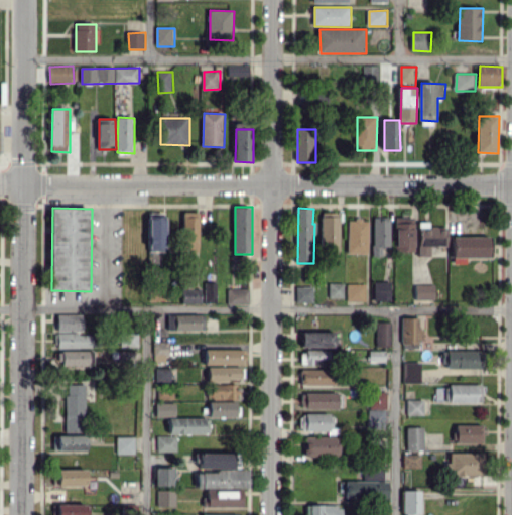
[(166,212),(149,213),(151,252),(167,252),(166,212)]
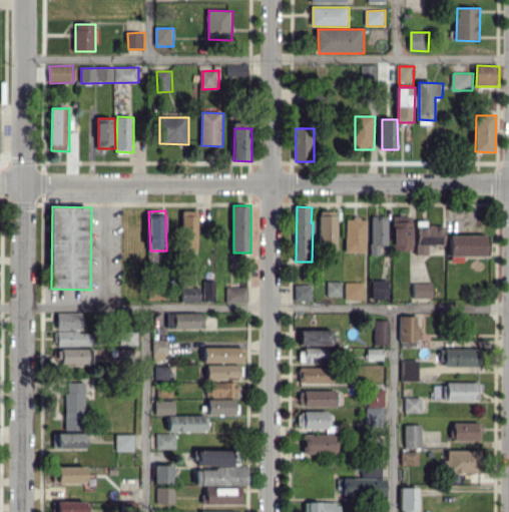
[(199,211),(183,210),(182,250),(198,250),(199,211)]
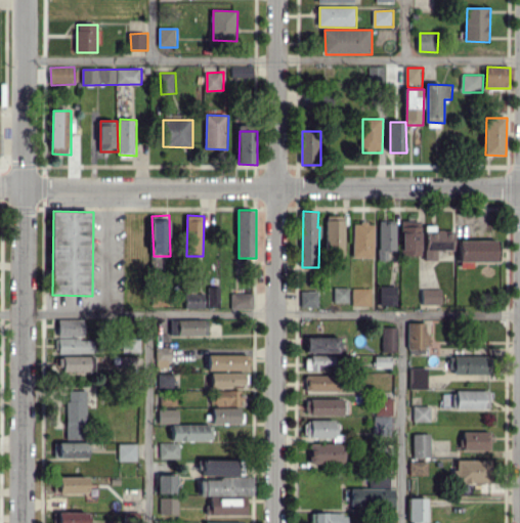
[(347,217),(329,216),(328,257),(346,257),(347,217)]
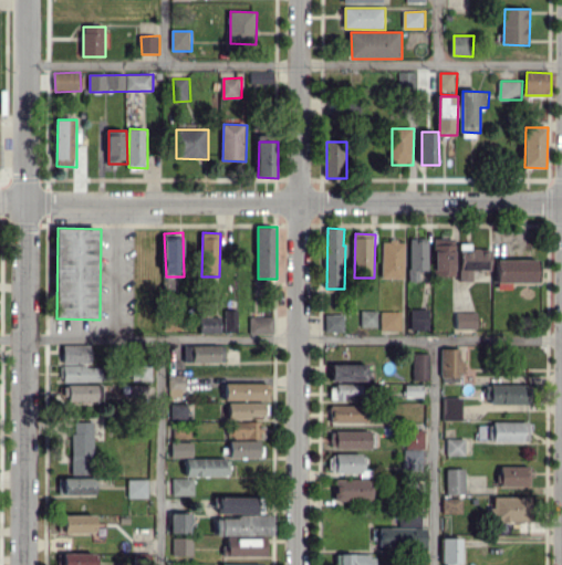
[(429,239),(412,240),(412,282),(422,282),(422,271),(430,271),(429,239)]
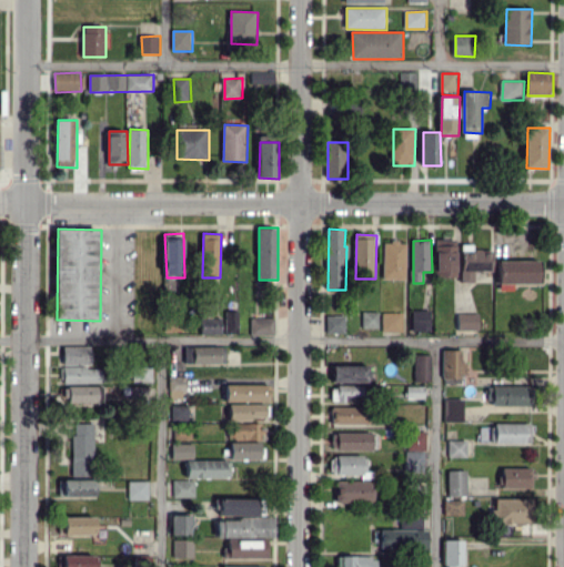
[(437,279),(459,277),(459,240),(437,240),(437,279)]
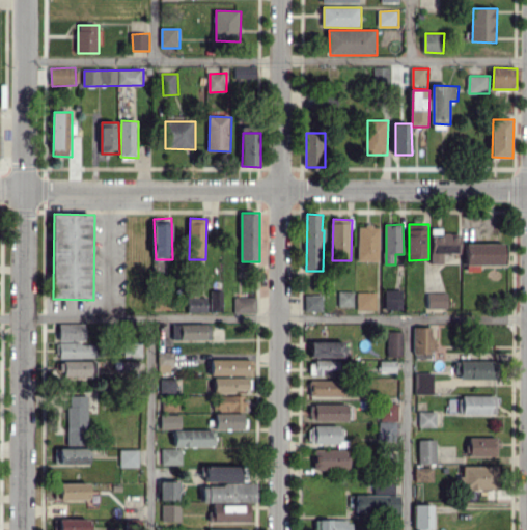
[(360,261),(381,261),(382,226),(360,226),(360,261)]
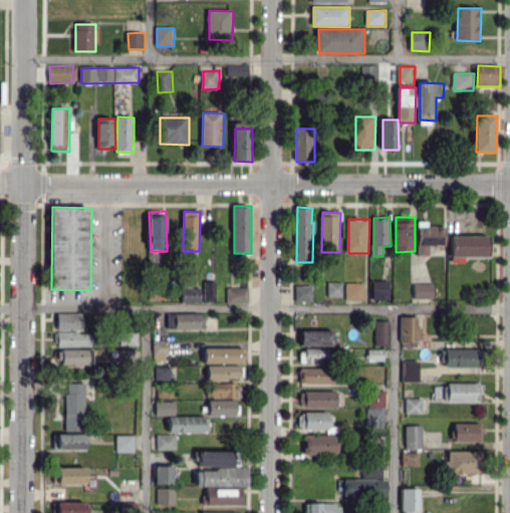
[(419,256),(431,256),(431,246),(447,246),(447,228),(429,228),(429,222),(420,221),(419,256)]
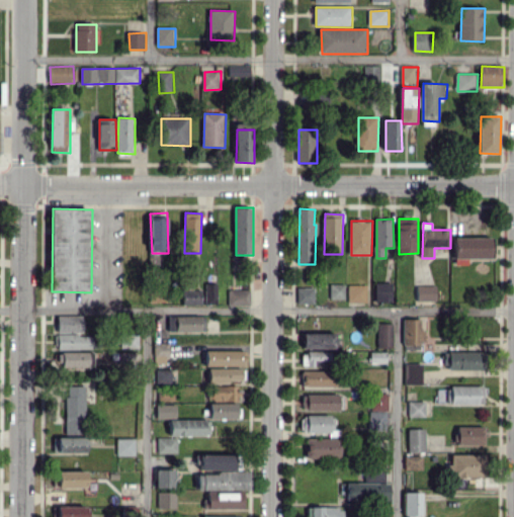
[(455,239),(456,259),(493,258),(493,238),(455,239)]
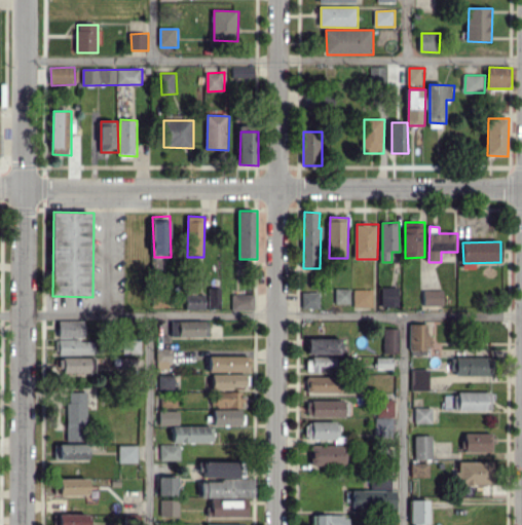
[(223,309),(223,288),(211,288),(211,309),(223,309)]
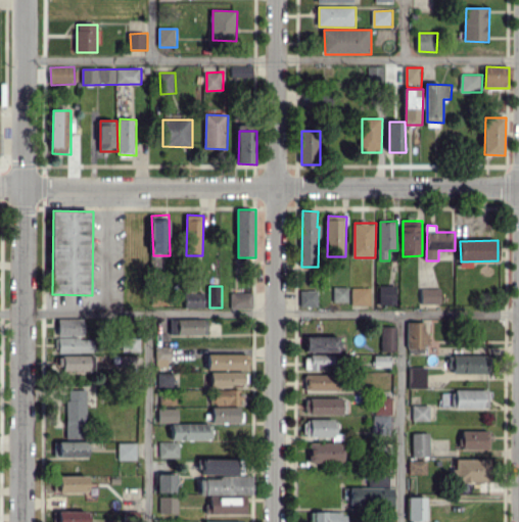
[(381,305),(398,305),(398,286),(381,286),(381,305)]
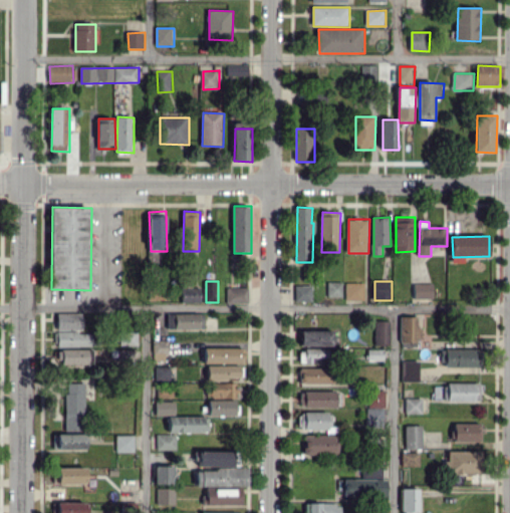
[(344,297),(344,283),(329,282),(329,297),(344,297)]
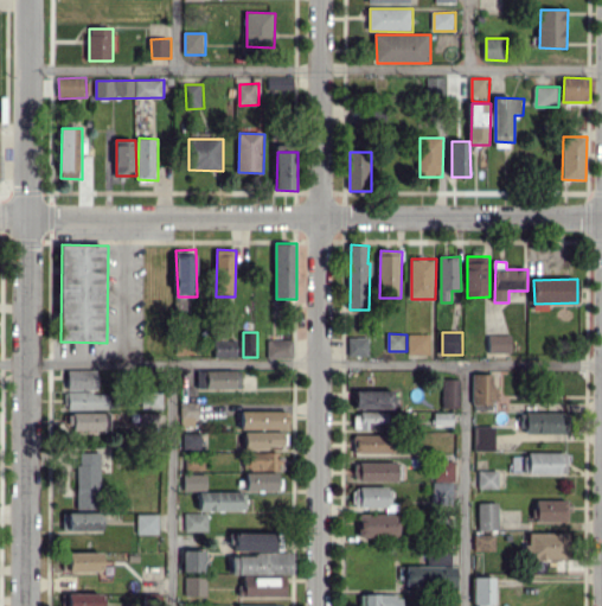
[(433,356),(431,335),(411,336),(411,356),(433,356)]
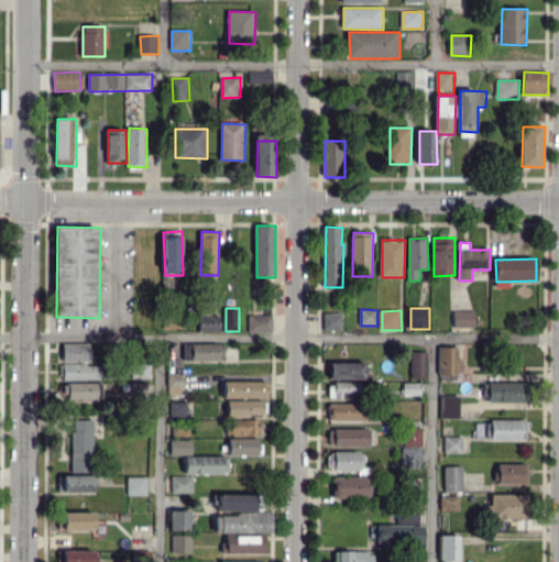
[(456,311),(456,328),(477,327),(477,311),(456,311)]
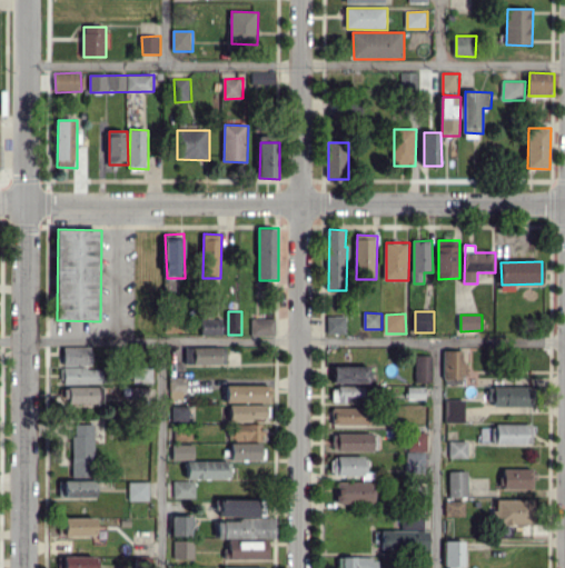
[(328,317),(329,334),(348,334),(347,317),(328,317)]
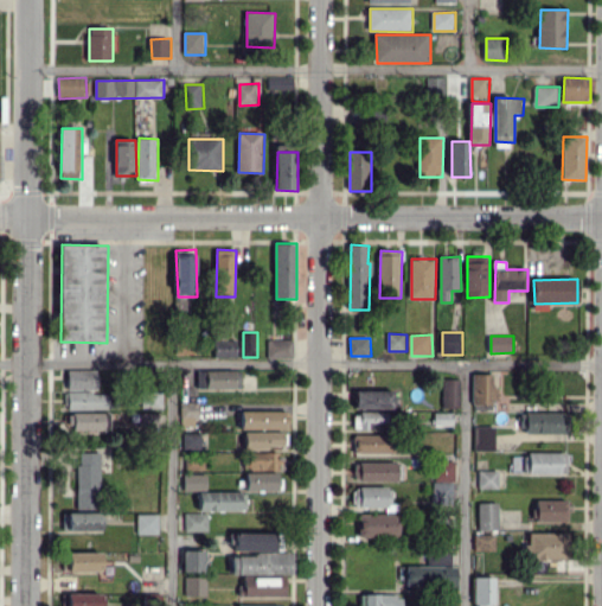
[(238,340),(216,342),(217,358),(239,357),(238,340)]
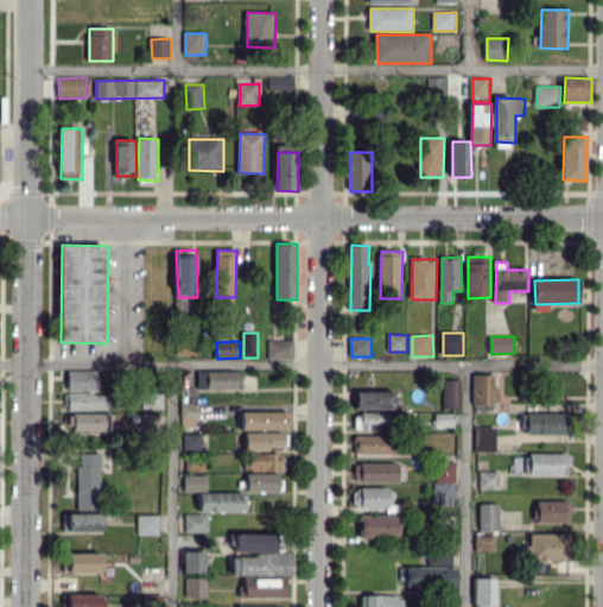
[(296,342),(271,341),(270,359),(296,359),(296,342)]
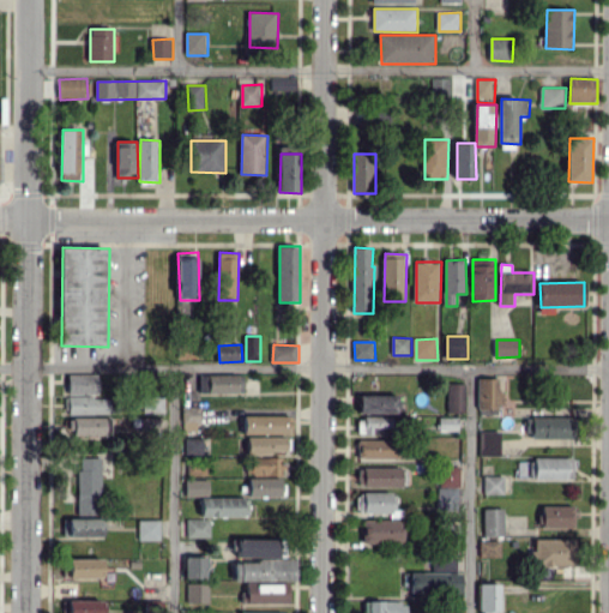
[(101,374),(70,376),(70,395),(101,395),(101,374)]
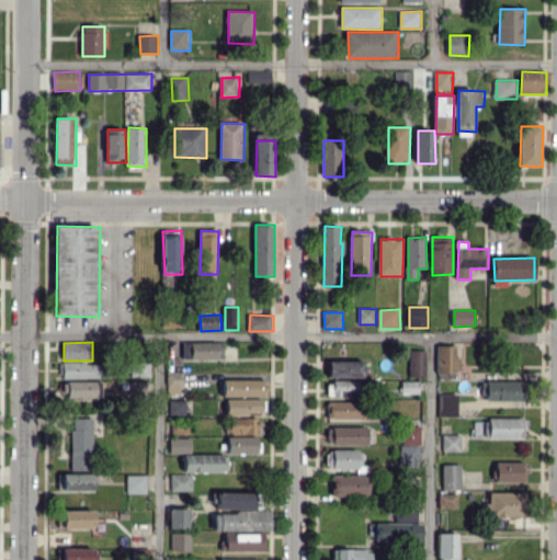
[(224,343),(184,343),(184,361),(224,360),(224,343)]
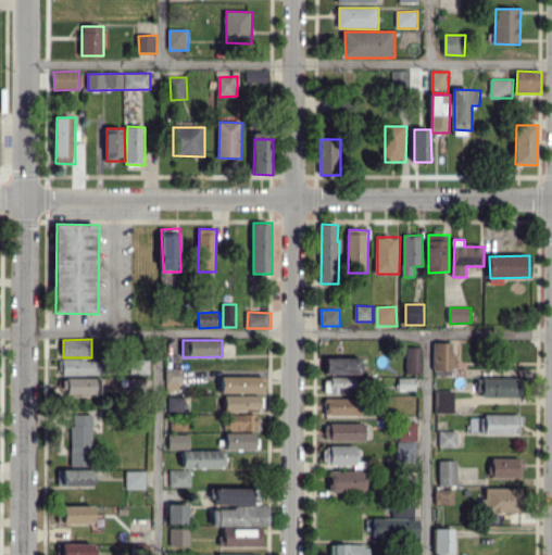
[(458,369),(458,354),(454,354),(453,342),(435,343),(436,370),(458,369)]
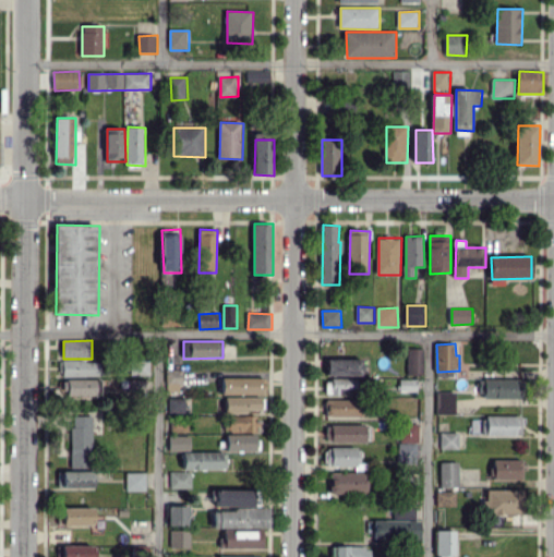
[(409,376),(424,376),(424,349),(409,349),(409,376)]
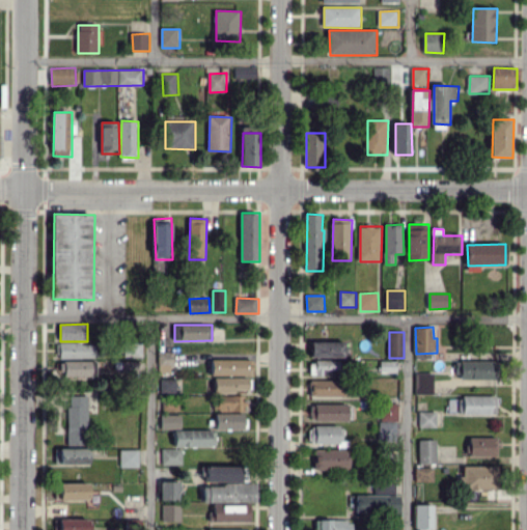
[(312,358),(347,358),(347,341),(312,341),(312,358)]
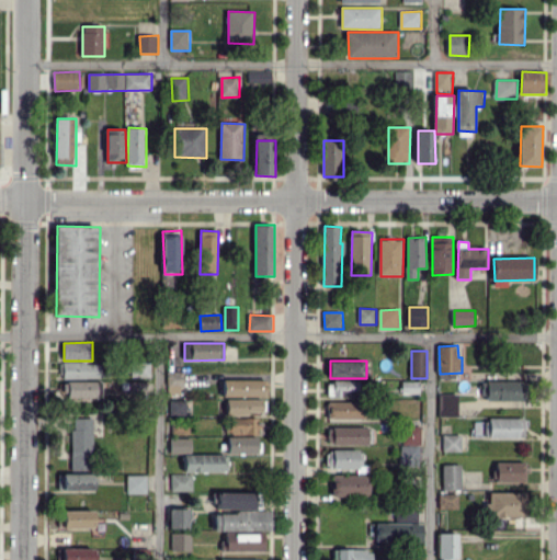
[(65,378),(103,378),(103,363),(65,363),(65,378)]
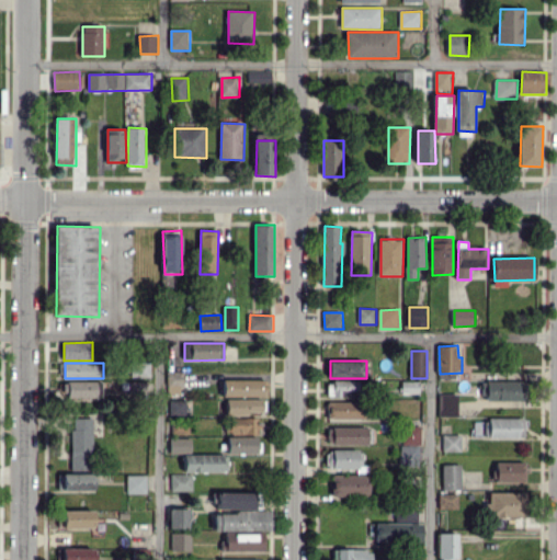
[(169,373),(169,395),(185,393),(184,372),(169,373)]
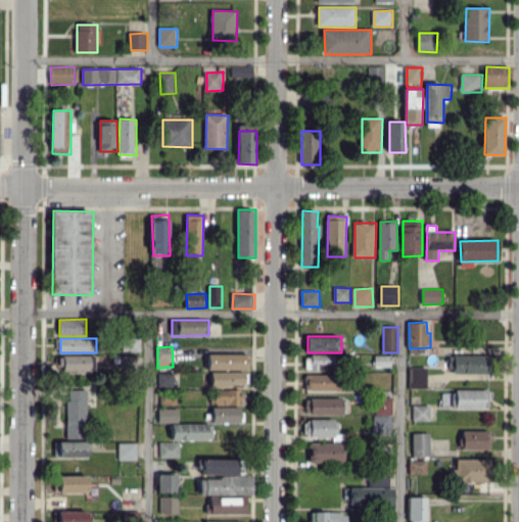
[(250,354),(209,353),(208,370),(250,371),(250,354)]
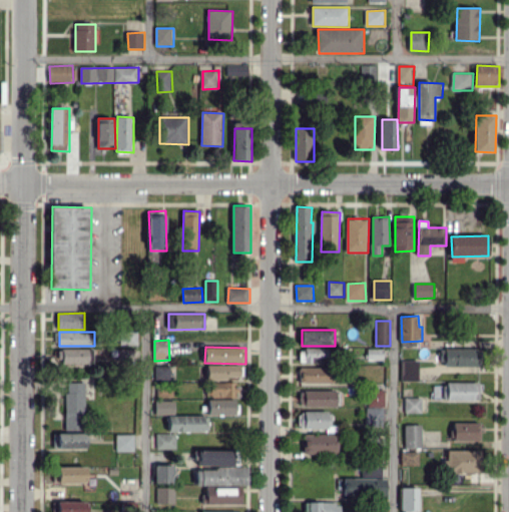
[(90,365),(90,350),(64,349),(64,364),(90,365)]
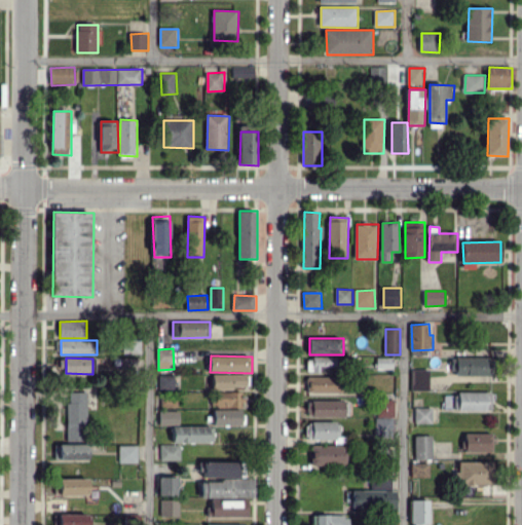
[(337,373),(337,358),(308,359),(308,373),(337,373)]
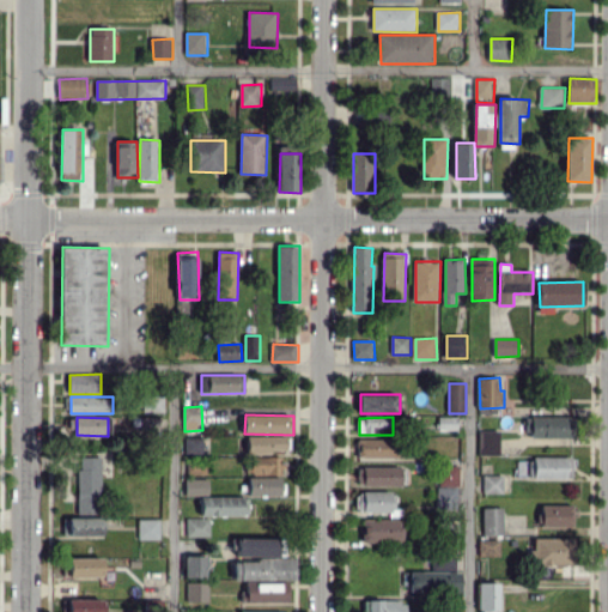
[(533,437),(573,438),(573,418),(534,417),(533,437)]
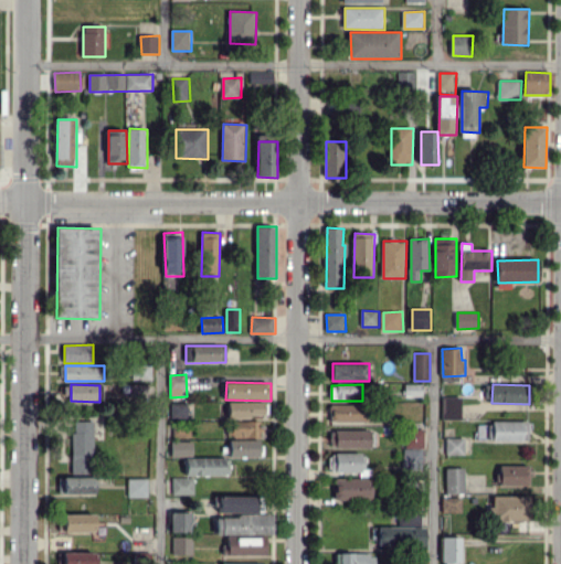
[(463,421),(463,397),(444,397),(444,421),(463,421)]
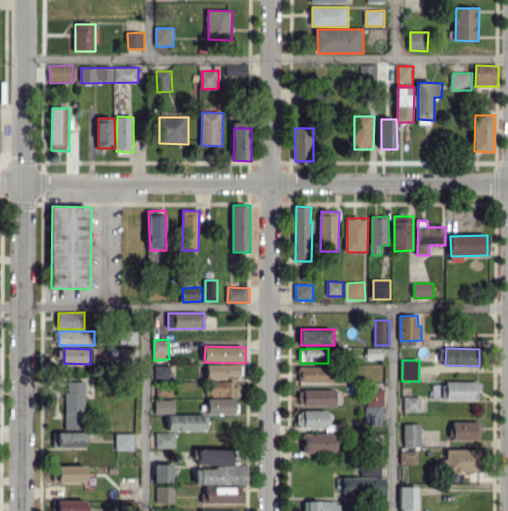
[(208,378),(244,378),(244,365),(207,365),(208,378)]
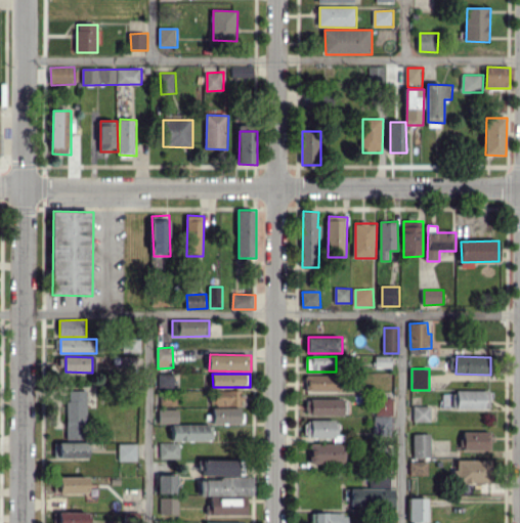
[(177,388),(176,375),(160,375),(161,389),(177,388)]
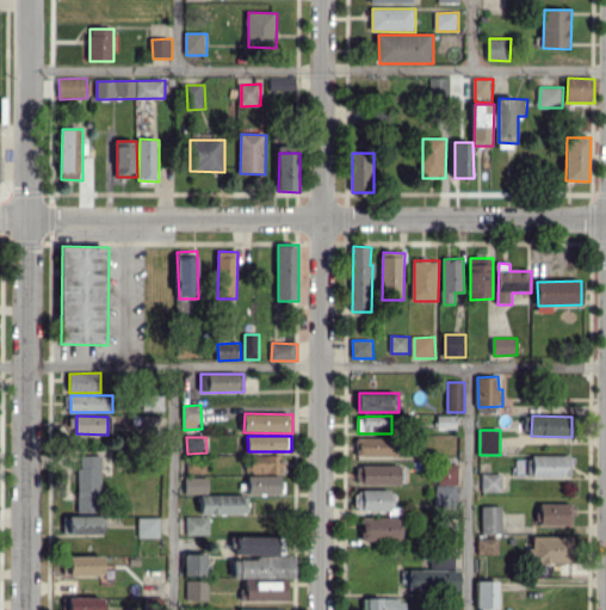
[(400,457),(400,438),(358,438),(358,457),(400,457)]
